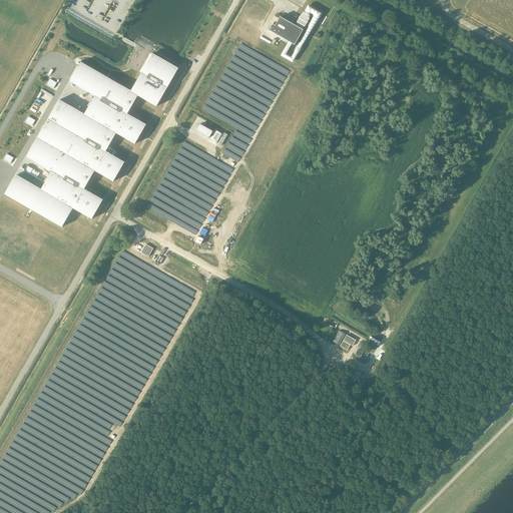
[(292,44),(289,42),(281,56),(293,63),(322,14),(322,13),(309,6),(308,6),(305,12),(301,15),(297,22),(296,27),(302,30),(305,27),(309,19),(311,15),(312,15),(313,15),(313,16),(291,57),(287,54),(292,44)]
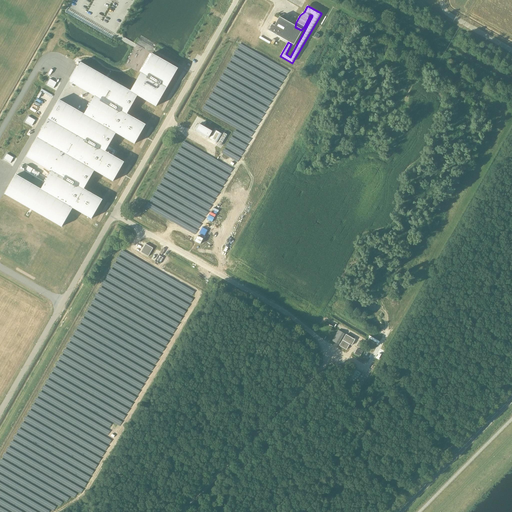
[(70,15),(112,39),(114,36),(67,9),(65,12),(70,15)]
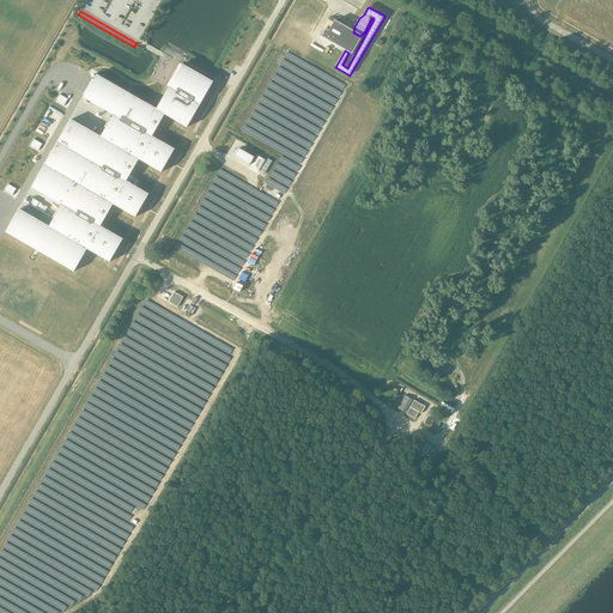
[(345,50),(349,53),(352,54),(362,36),(360,36),(353,32),(334,20),(328,31),(325,30),(321,37),(345,50)]
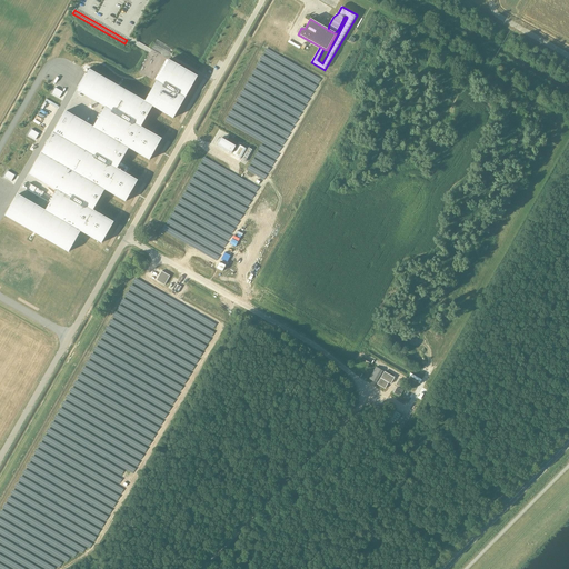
[(272,58),(287,31),(269,21),(255,49),(272,58)]
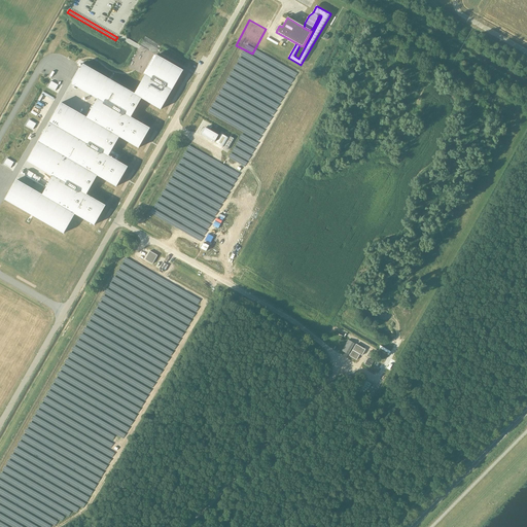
[(183,71),(156,56),(152,62),(151,62),(150,64),(148,68),(149,68),(134,94),(82,64),(71,84),(97,99),(86,117),(61,103),(27,162),(53,176),(42,195),(16,180),(5,200),(63,234),(74,214),(94,225),(105,206),(85,195),(97,176),(116,186),(128,167),(108,155),(118,137),(138,148),(149,129),(130,117),(141,99),(161,110),(183,71)]
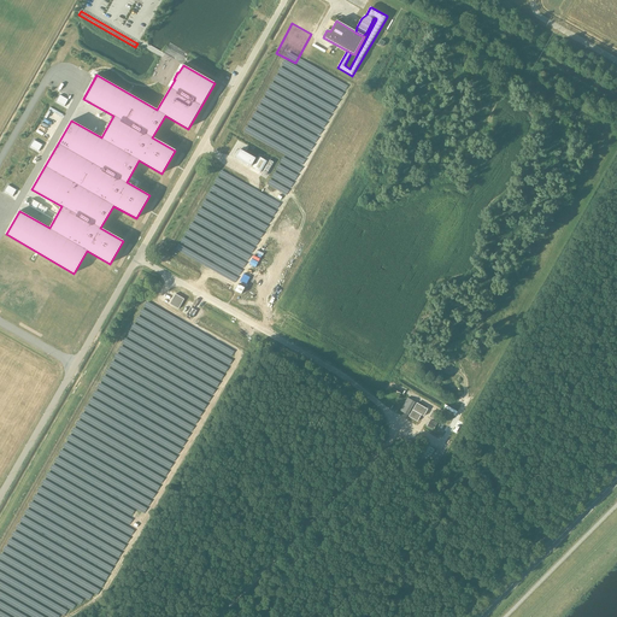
[(68,100),(59,95),(56,101),(64,106),(68,100)]
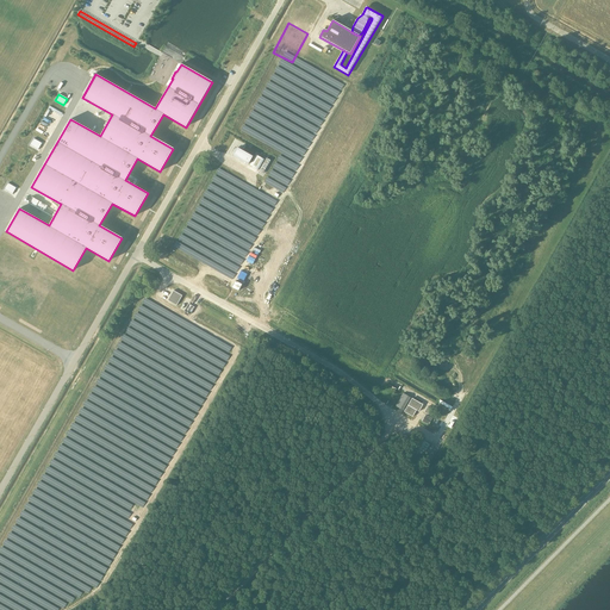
[(42,143),(33,138),(30,145),(38,150),(42,143)]
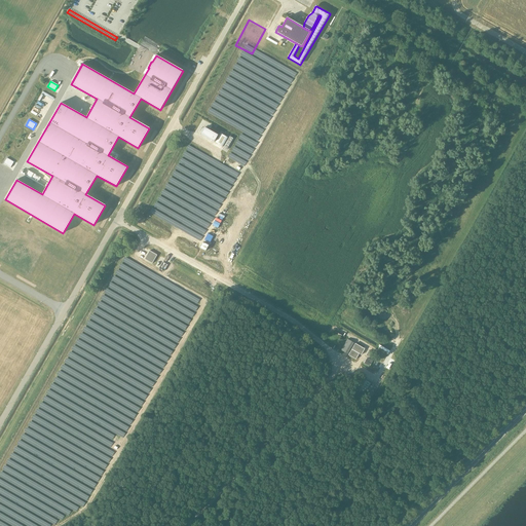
[(200,135),(214,142),(218,135),(204,127),(200,135)]
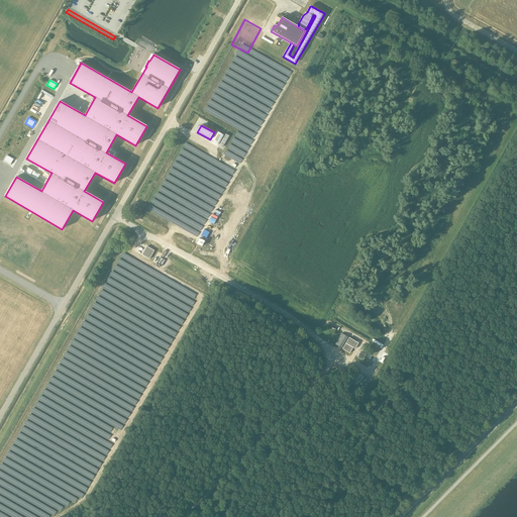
[(223,135),(217,131),(211,140),(218,144),(223,135)]
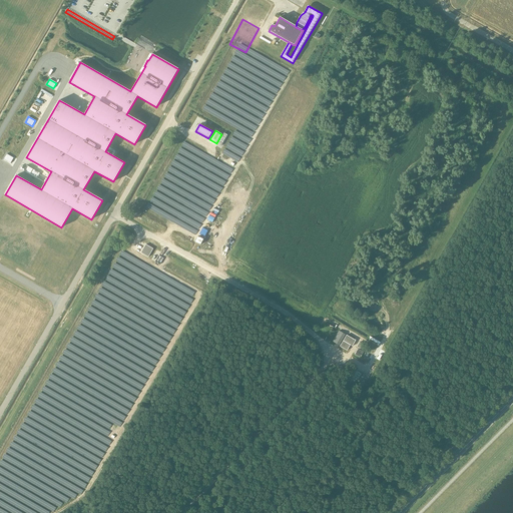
[(227,135),(223,133),(217,144),(220,146),(227,135)]
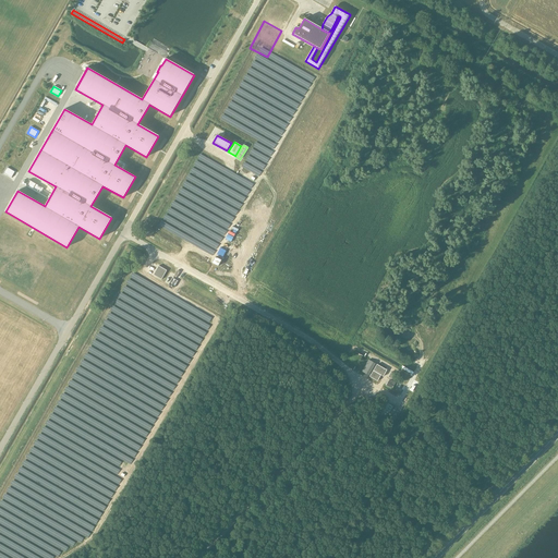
[(161,219),(186,231),(214,179),(208,176),(205,181),(203,180),(213,162),(216,165),(214,169),(219,172),(223,164),(214,158),(215,156),(201,148),(186,177),(181,173),(170,195),(173,196),(161,219)]
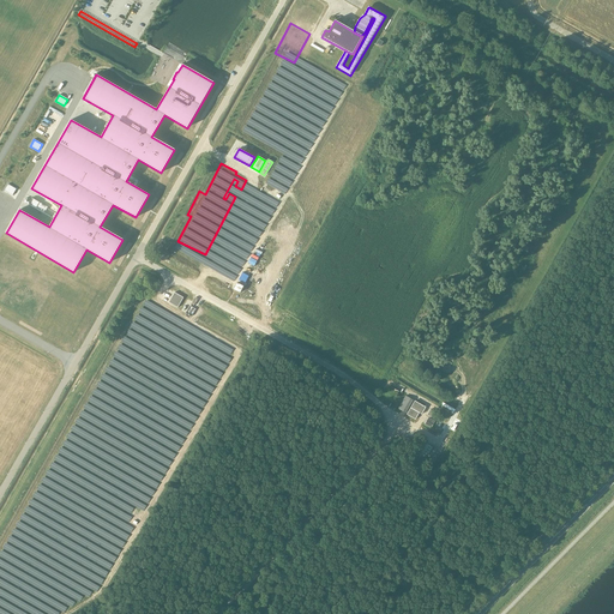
[(16,190),(7,185),(4,191),(12,196),(16,190)]
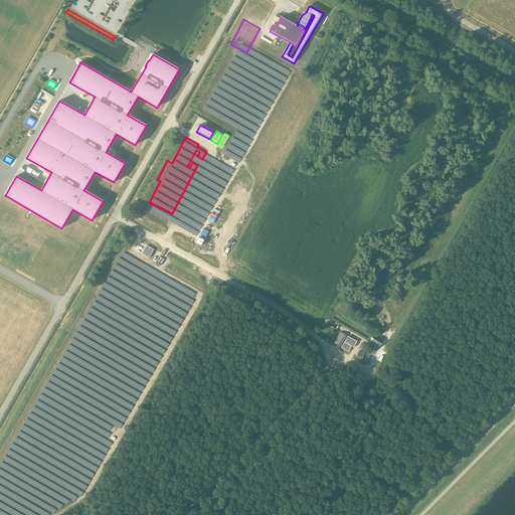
[(39,174),(27,166),(24,172),(36,179),(39,174)]
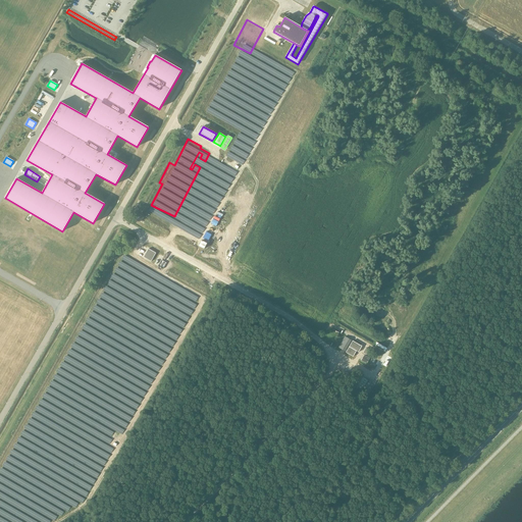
[(204,186),(206,187),(212,175),(210,174),(204,186)]
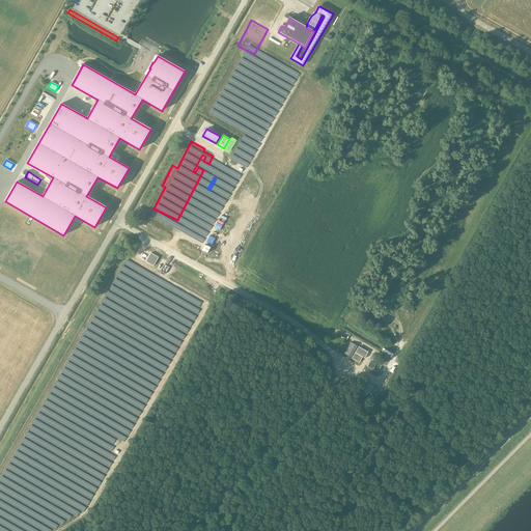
[(200,200),(196,205),(201,208),(205,203),(200,200)]
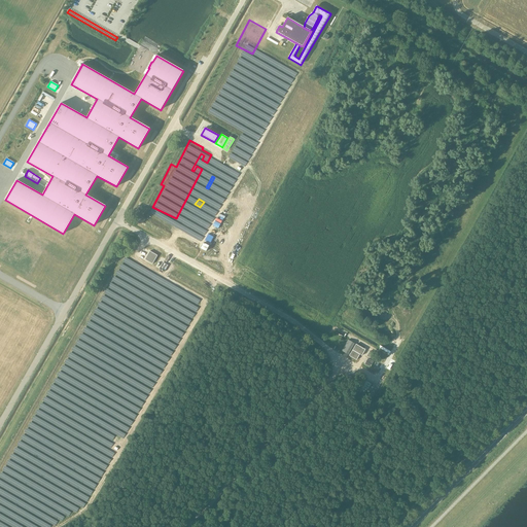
[(16,229),(19,225),(8,220),(5,227),(21,235),(22,231),(16,229)]
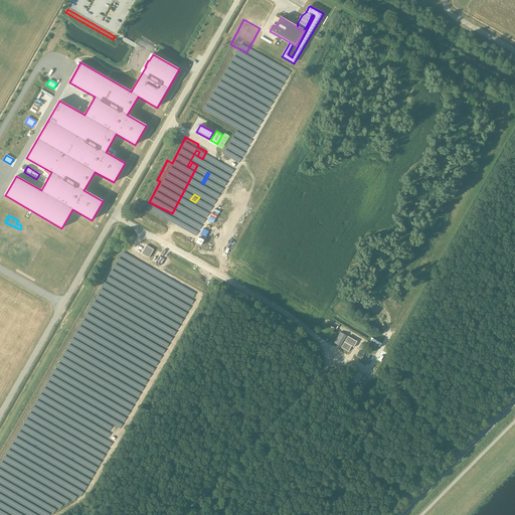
[(149,259),(154,249),(146,245),(142,253),(149,259)]
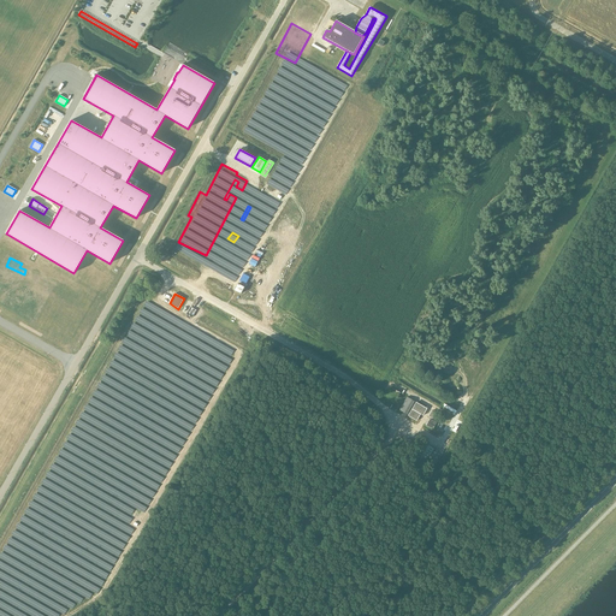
[(90,431),(129,451),(166,380),(167,381),(184,349),(219,368),(221,363),(236,371),(240,362),(226,355),(230,349),(191,329),(190,332),(155,314),(147,331),(135,354),(157,366),(130,415),(106,402),(90,431)]
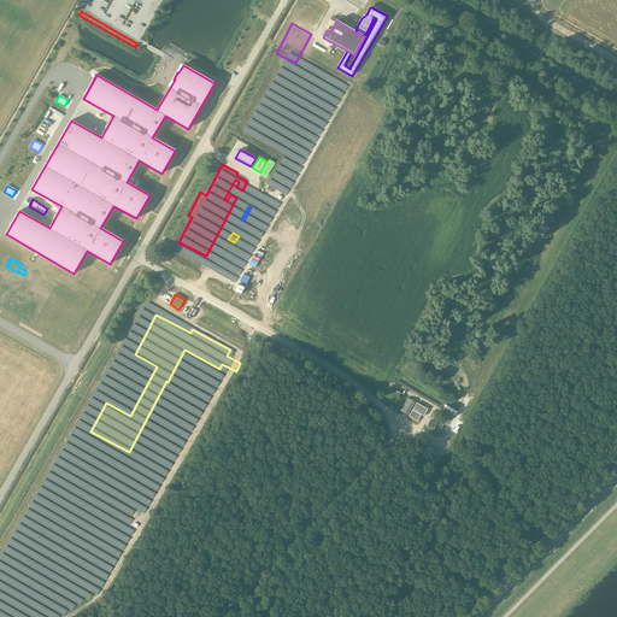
[(400,411),(403,412),(407,416),(416,403),(407,398),(400,411)]
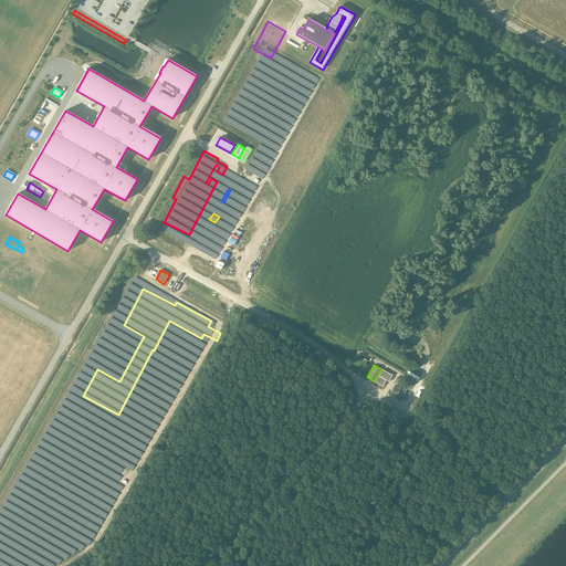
[(383,370),(375,383),(383,387),(386,380),(389,383),(392,376),(383,370)]
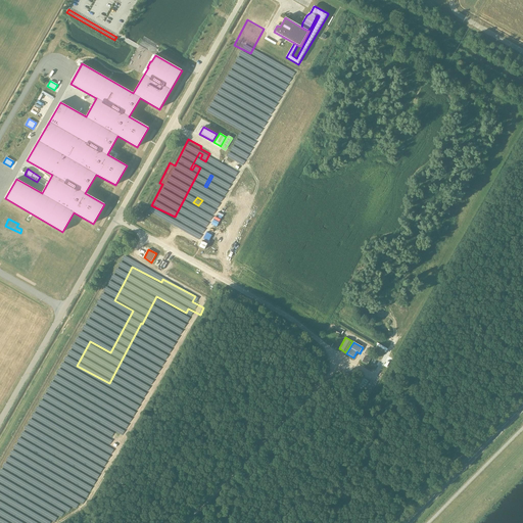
[(372,382),(364,377),(355,391),(365,395),(372,382)]
